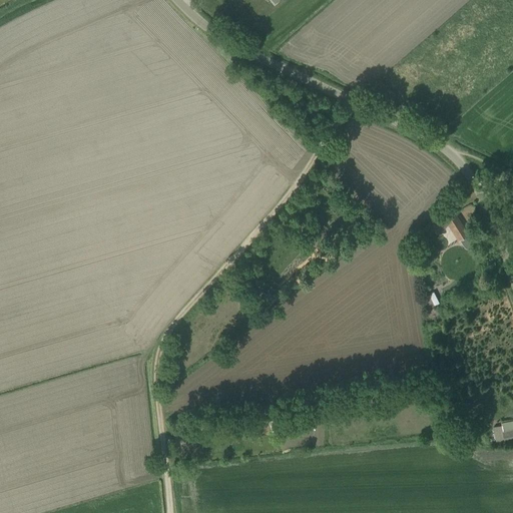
[(468,234),(469,234),(468,233),(456,213),(455,212),(449,217),(445,213),(437,220),(431,225),(438,233),(450,223),(460,239),(461,239),(465,246),(468,247),(470,247),(471,247),(473,245),(473,243),(473,241),(468,234)]
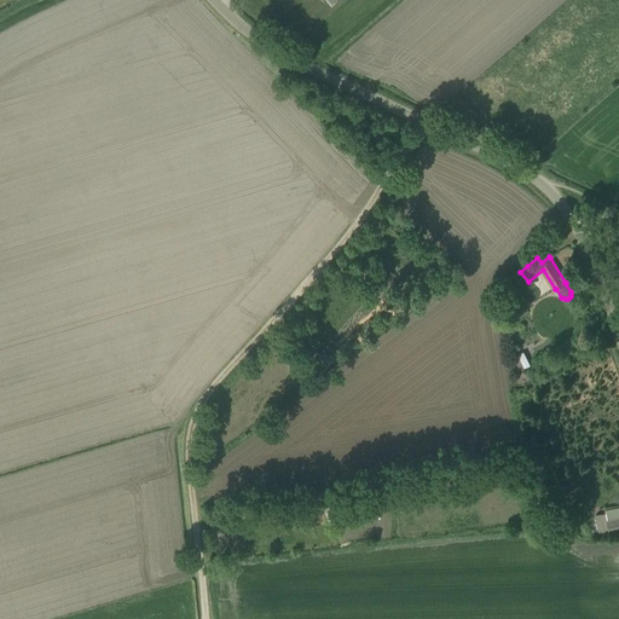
[(516,354),(524,369),(532,364),(526,351),(516,354)]
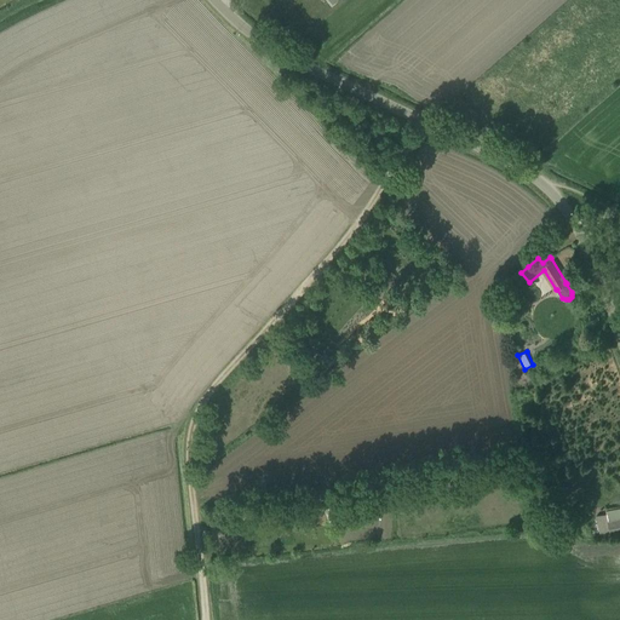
[(607,514),(596,516),(601,534),(610,533),(612,533),(619,530),(619,517),(608,520),(607,514)]
